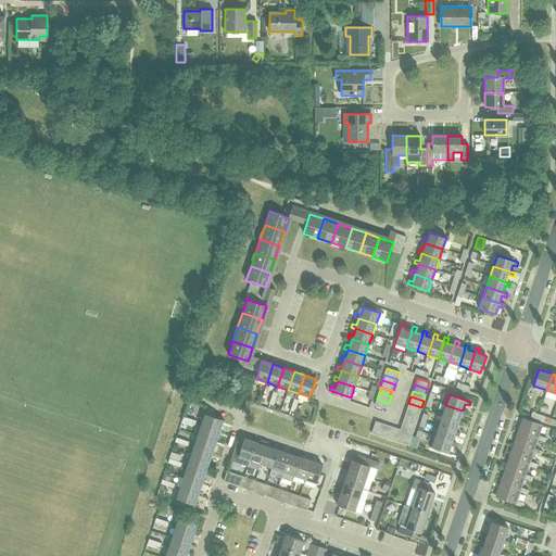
[(389,403),(377,399),(375,405),(387,409),(389,403)]
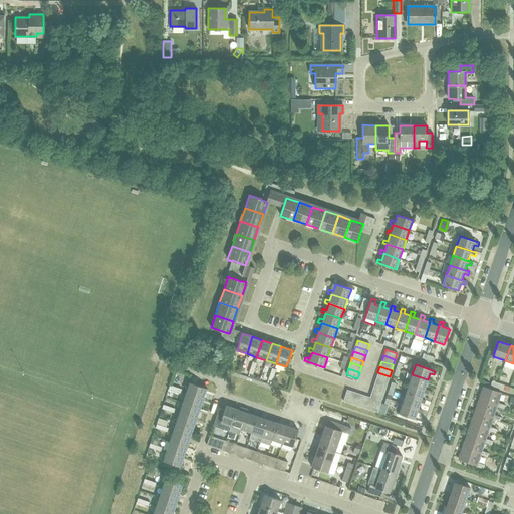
[(377,372),(375,378),(388,381),(390,376),(377,372)]
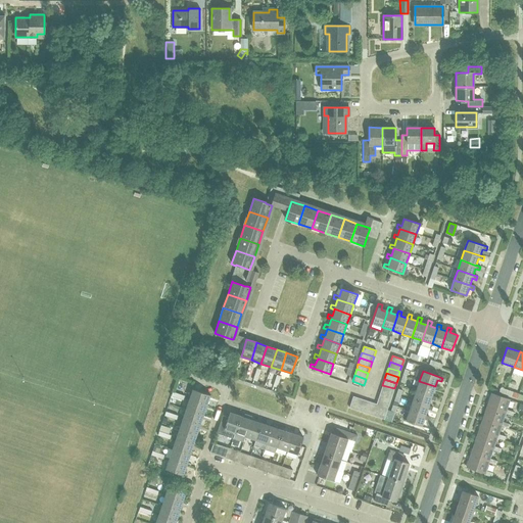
[(435,386),(419,381),(416,391),(431,396),(432,396),(434,390),(437,391),(439,387),(435,386)]
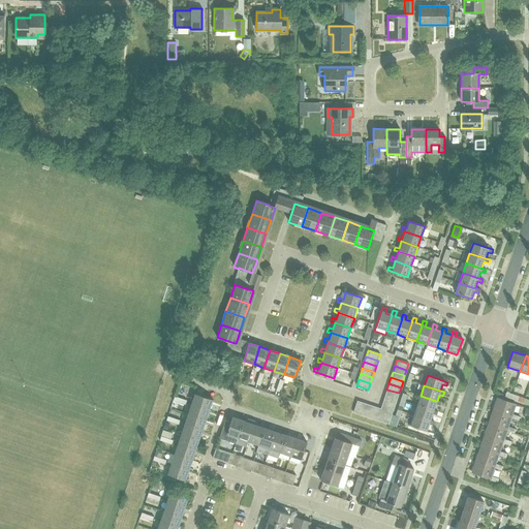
[(386,390),(384,395),(397,399),(399,393),(386,390)]
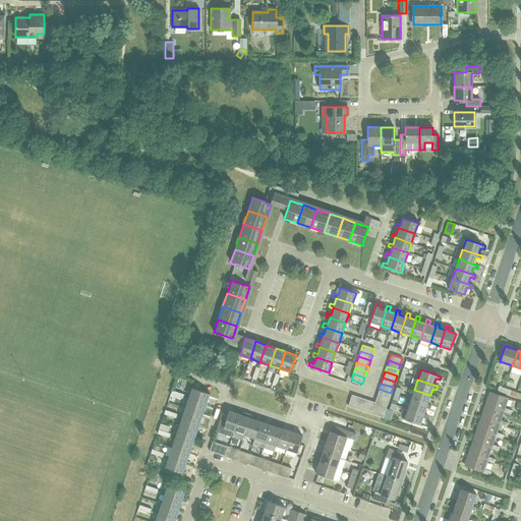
[(188,398),(206,404),(209,394),(191,388),(188,398)]
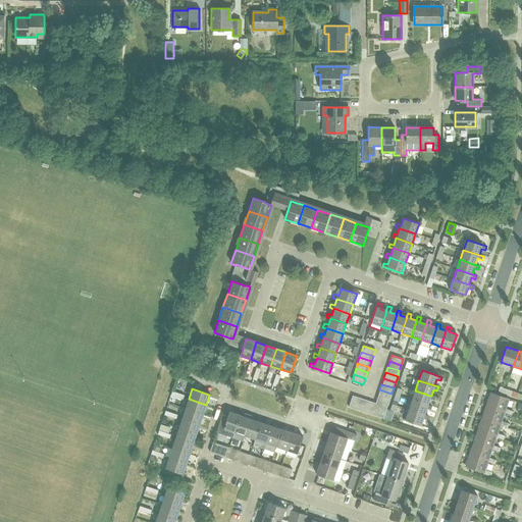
[(379,389),(377,396),(389,400),(392,394),(379,389)]
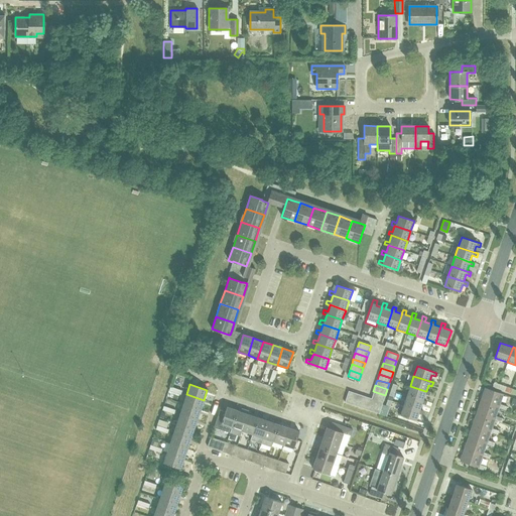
[(410,386),(407,395),(422,401),(422,400),(424,394),(428,395),(429,392),(426,391),(425,391),(410,386)]
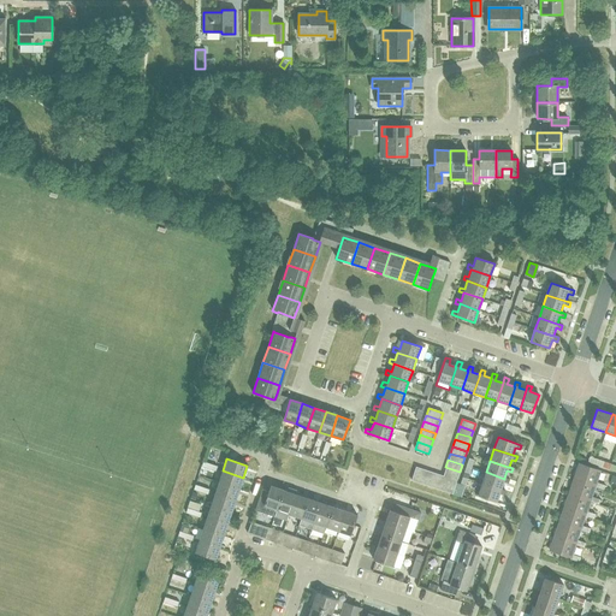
[(579,463),(574,478),(594,485),(594,487),(603,490),(604,485),(596,483),(599,471),(579,463)]
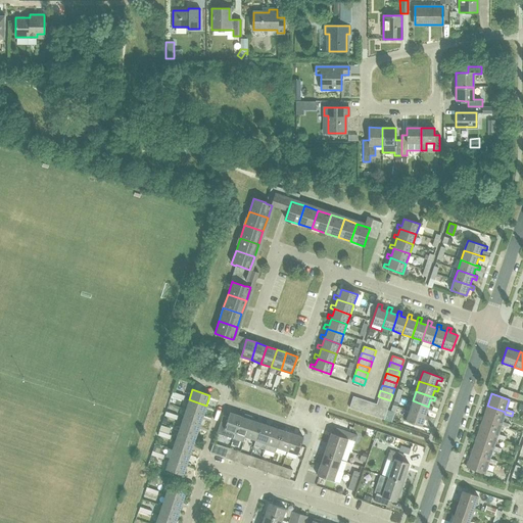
[(354,410),(359,398),(352,396),(348,408),(354,410)]
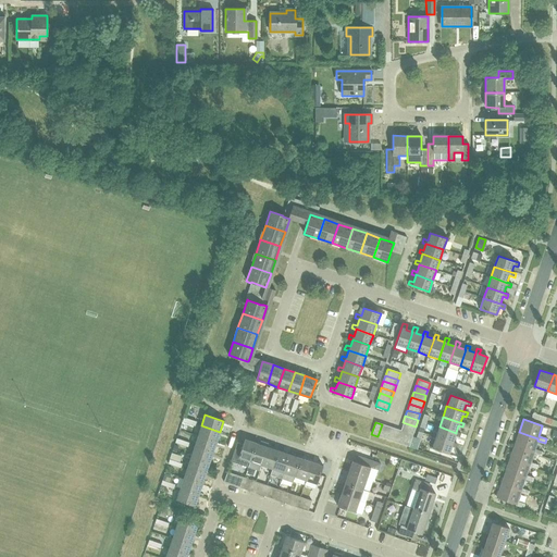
[(403,422),(400,430),(408,447),(416,426),(403,422)]
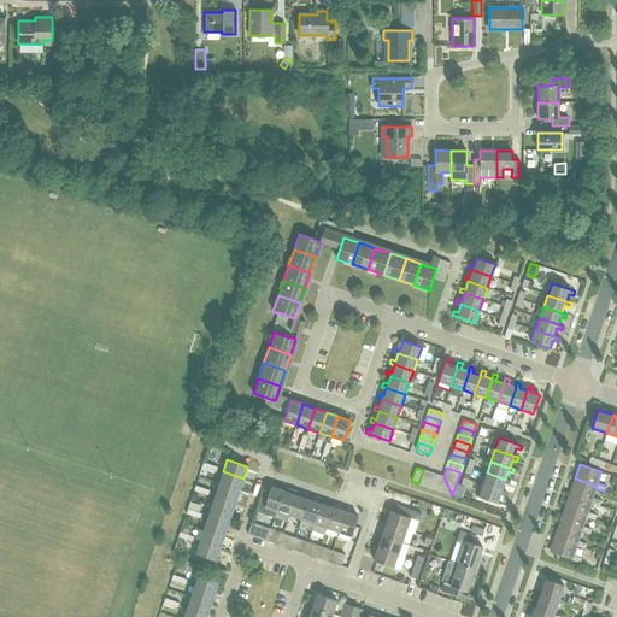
[(423,470),(418,483),(425,486),(430,471),(423,470)]
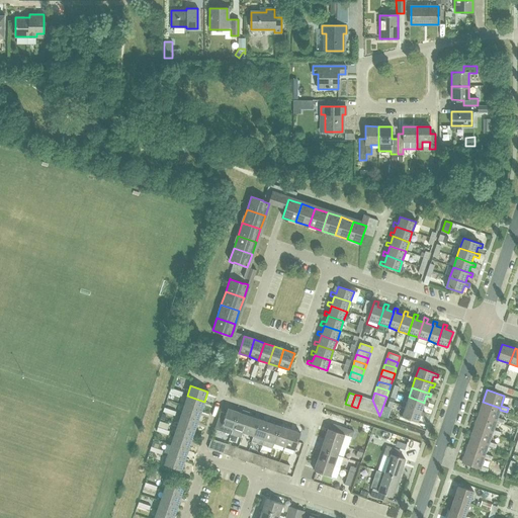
[(204,402),(187,396),(184,406),(201,412),(204,402)]
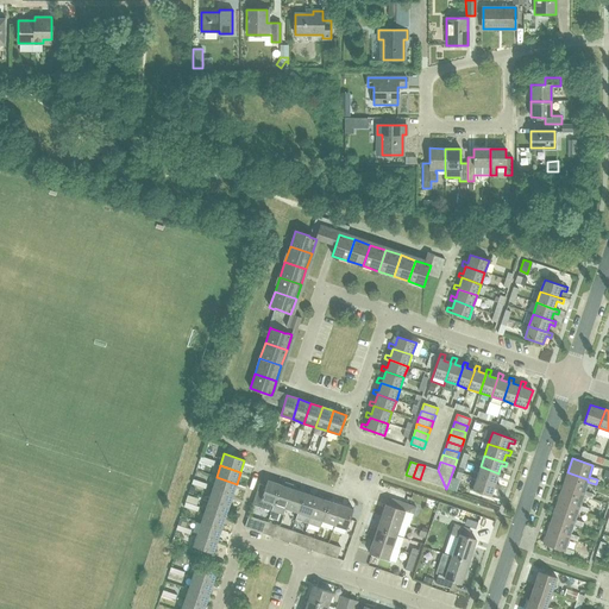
[(431,468),(425,465),(420,479),(426,482),(431,468)]
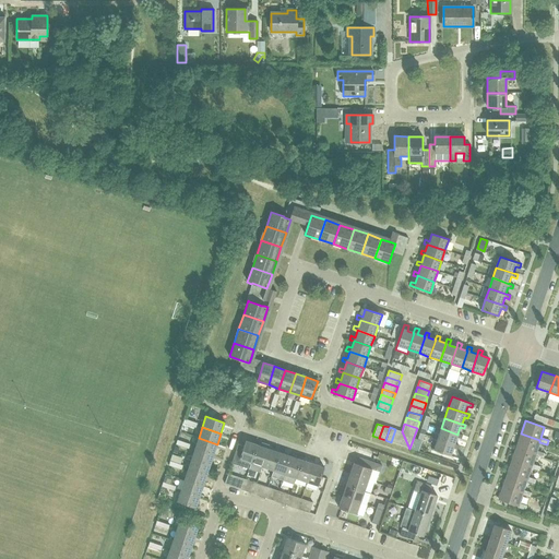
[(458,435),(441,428),(437,439),(454,444),(456,438),(461,439),(462,436),(458,433),(458,435)]
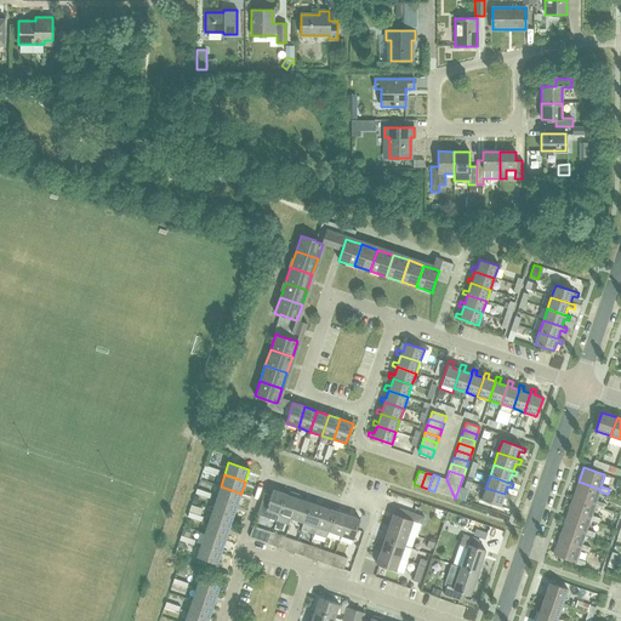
[(446,479),(439,477),(434,491),(455,499),(446,479)]
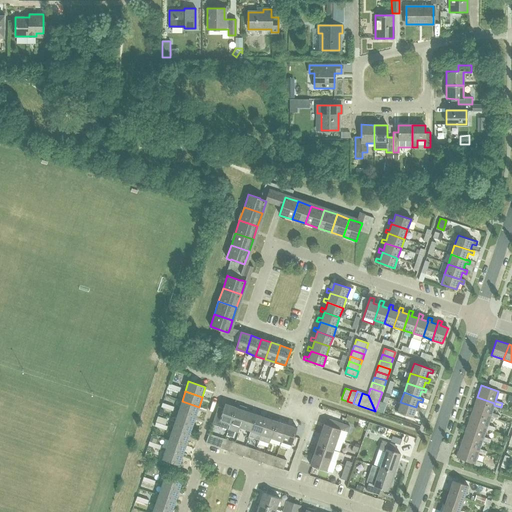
[(477,397),(473,409),(490,415),(490,417),(497,419),(498,415),(491,413),(494,405),(494,403),(477,397)]
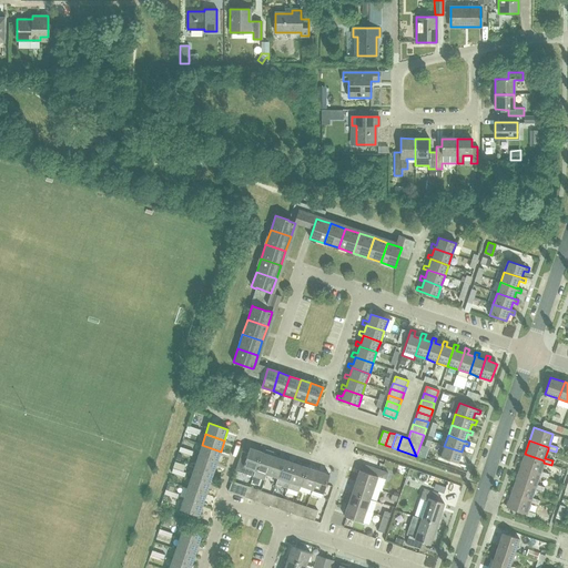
[(221,452),(202,445),(198,456),(216,463),(221,452)]
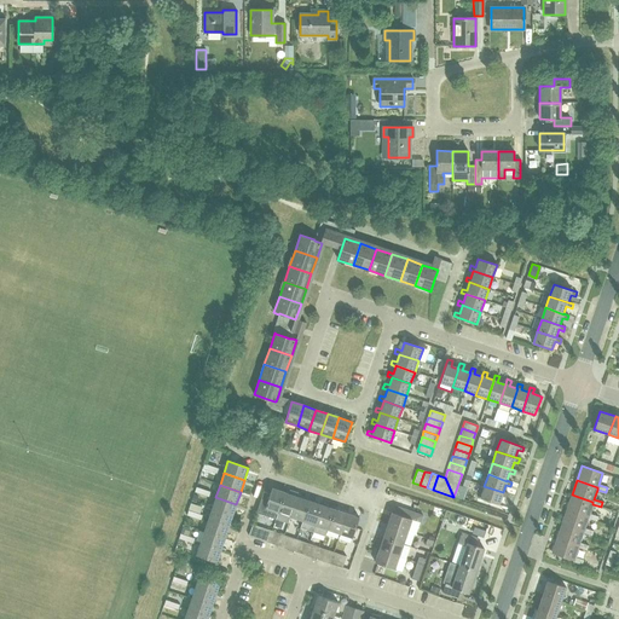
[(508,493),(503,492),(484,486),(480,498),(498,504),(502,497),(505,498),(508,493)]
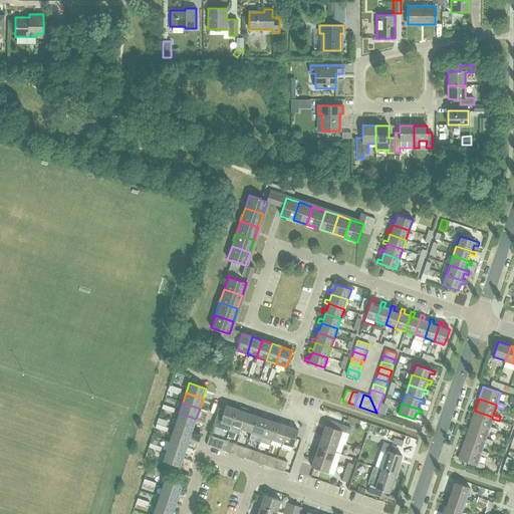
[(218,410),(213,426),(228,432),(231,425),(236,409),(225,405),(223,411),(218,410)]
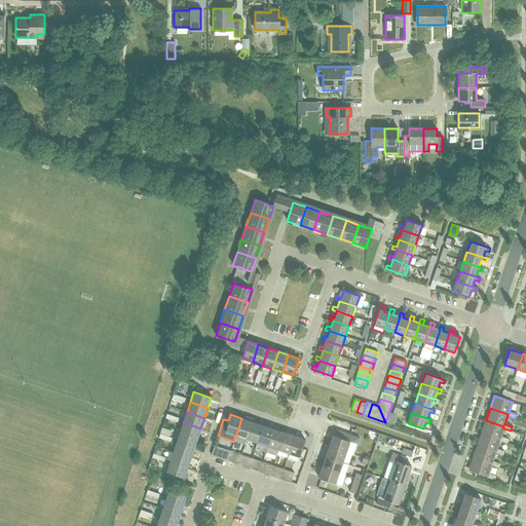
[(236,435),(233,442),(245,446),(247,439),(253,422),(254,419),(247,417),(246,419),(241,418),(236,435)]
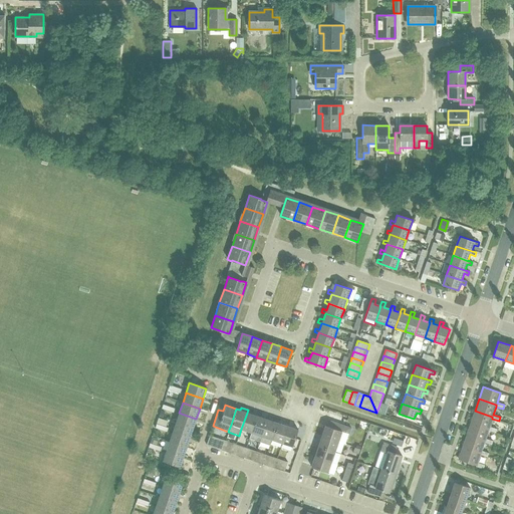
[(475,411),(471,423),(488,429),(488,431),(495,433),(496,429),(489,427),(492,419),(492,417),(475,411)]
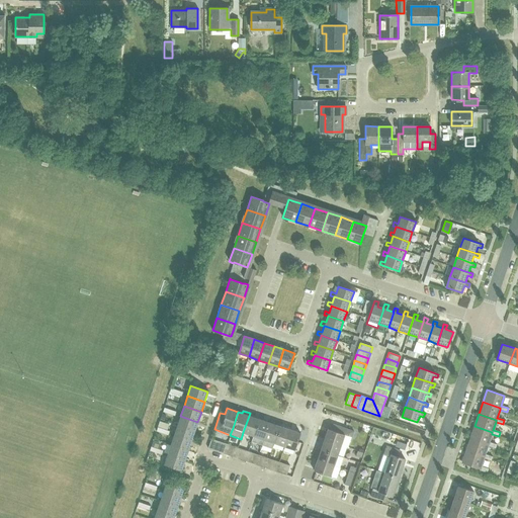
[(197,422),(180,416),(177,425),(194,431),(197,422)]
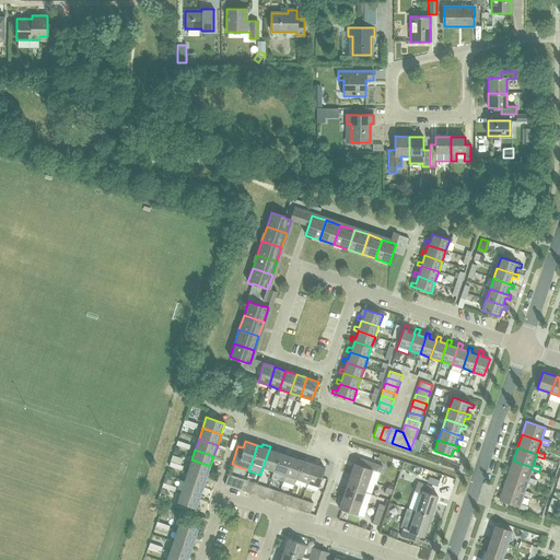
[(269,450),(263,467),(273,470),(280,453),(269,450)]
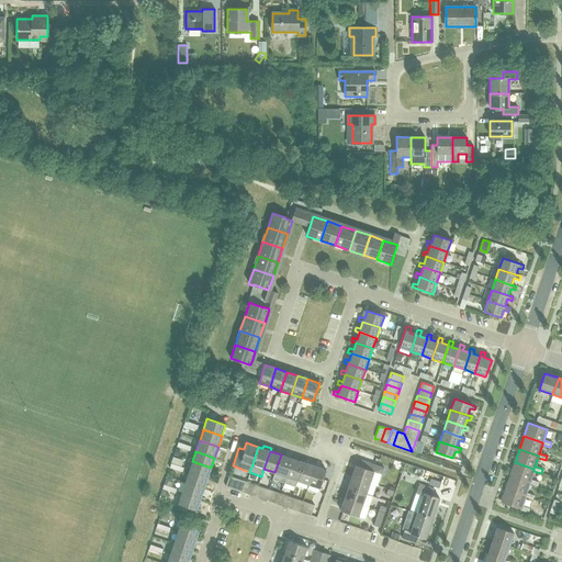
[(274,472),(273,476),(272,479),(284,483),(292,459),(281,454),(274,472)]
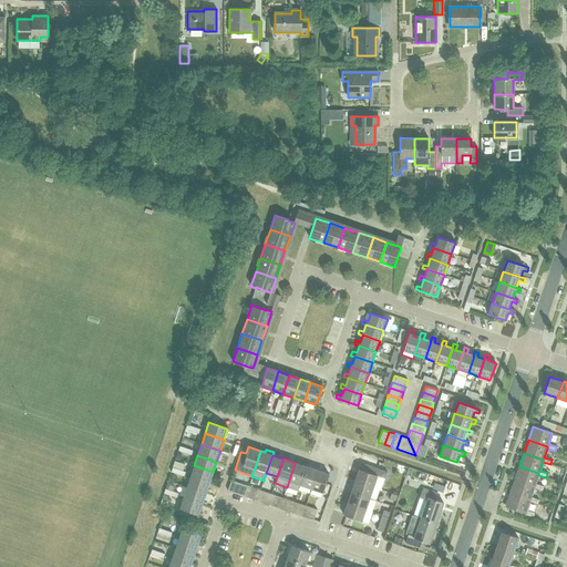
[(306,466),(295,463),(287,487),(298,491),(300,484),(306,466)]
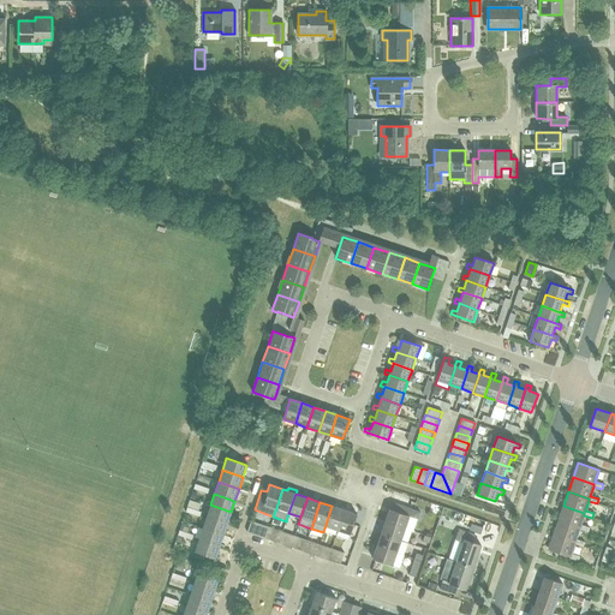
[(384,523),(405,529),(413,532),(413,531),(417,519),(418,519),(421,513),(393,503),(390,509),(389,509),(384,523)]
